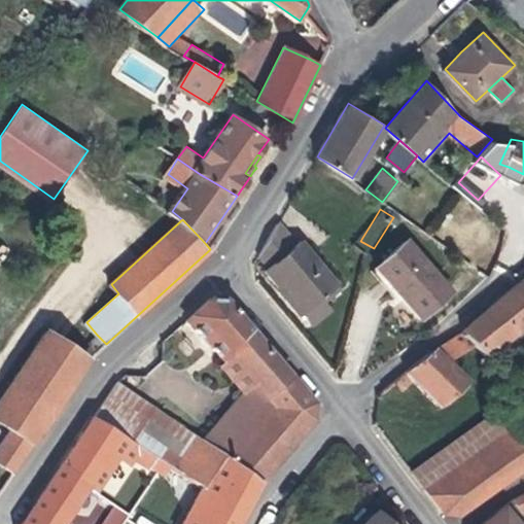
[(337,283),(300,240),(295,243),(292,239),(279,222),(259,255),(269,266),(265,269),(302,313),(322,297),(337,283)]
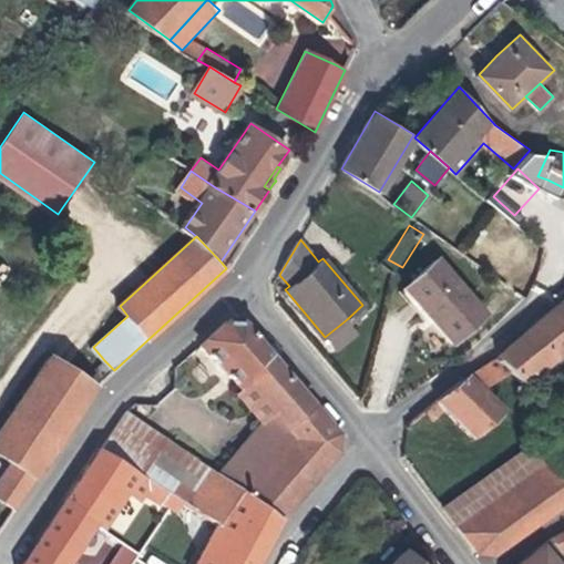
[(486,311),(439,256),(404,286),(431,316),(452,341),(486,311)]
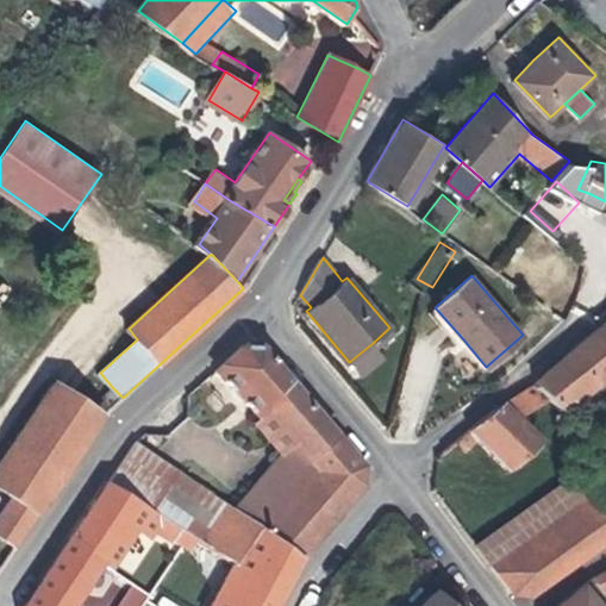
[(605,323),(535,381),(549,397),(563,410),(605,375),(605,323)]
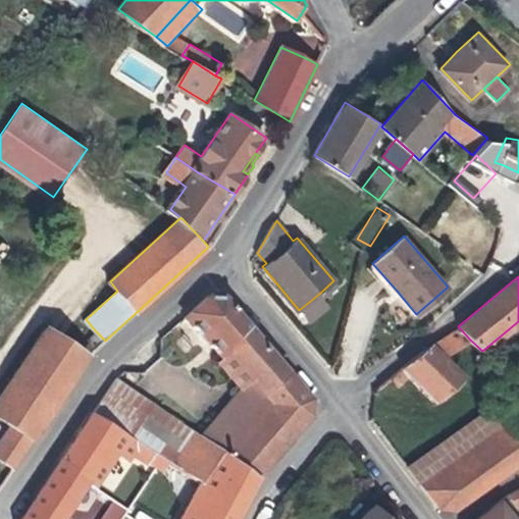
[(210,294),(187,314),(213,345),(224,357),(219,361),(243,386),(202,433),(225,451),(261,476),(314,415),(315,397),(225,295),(210,294)]
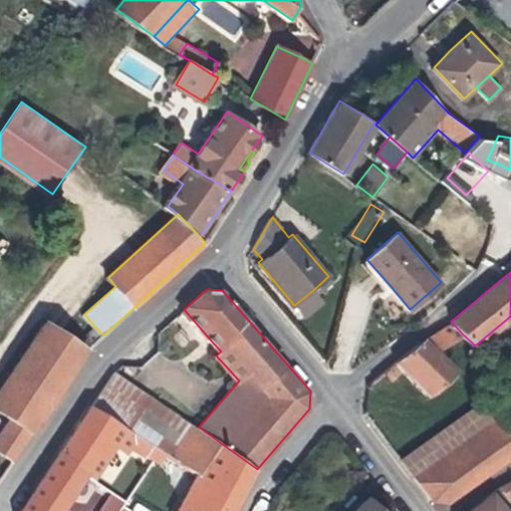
[(314,289),(294,305),(304,317),(324,300),(314,289)]
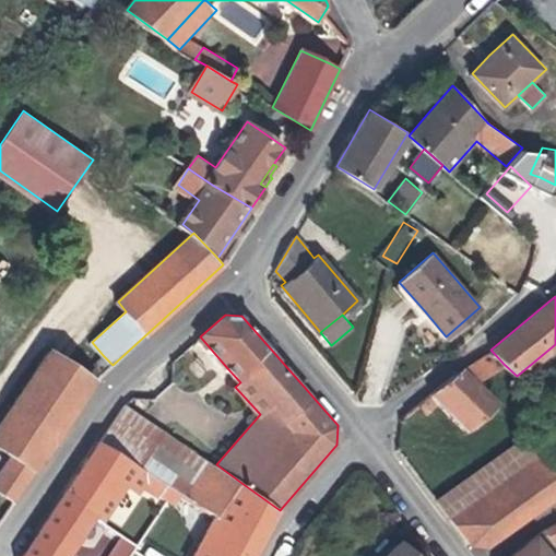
[(389,403),(398,327),(375,323),(365,400),(389,403)]
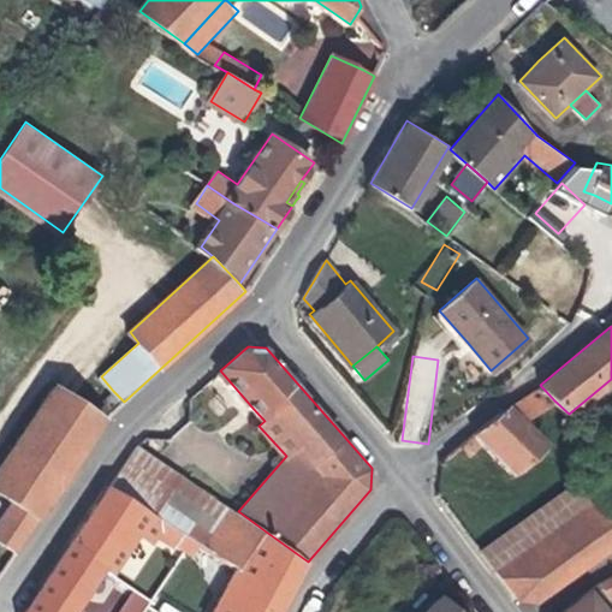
[(504,409),(461,443),(470,455),(485,443),(497,455),(514,471),(550,443),(526,419),(554,400),(540,385),(504,409)]
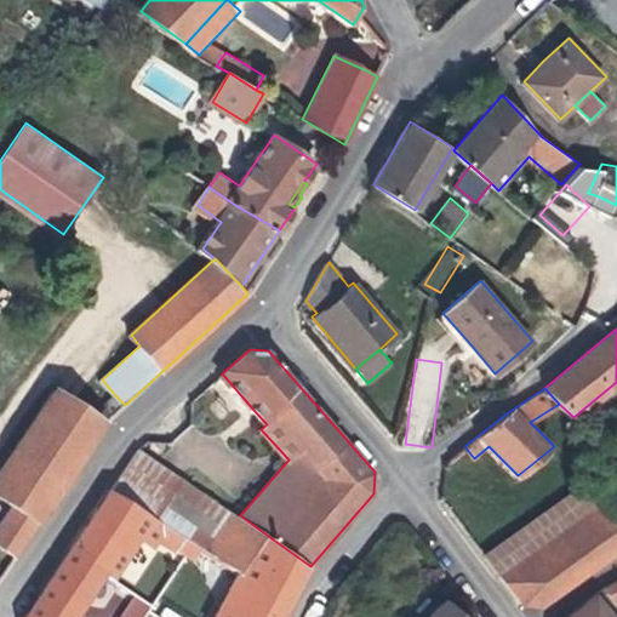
[(0,543),(18,555),(107,422),(57,390),(0,473),(0,495),(15,504),(0,525),(0,543)]
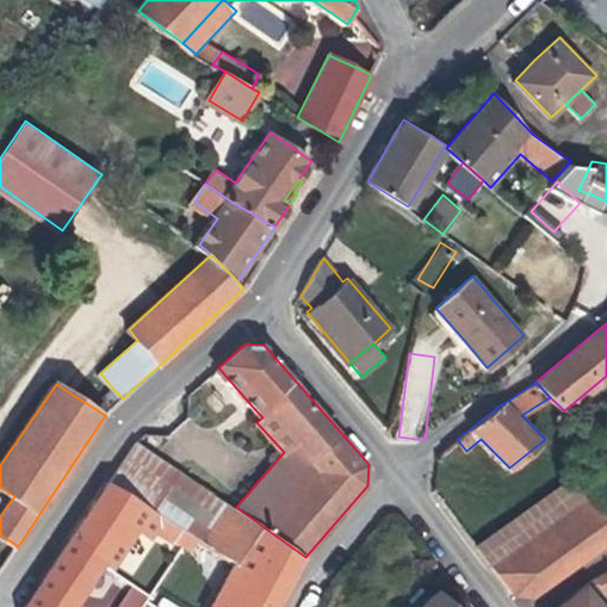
[(98,401),(109,412),(123,398),(112,388),(98,401)]
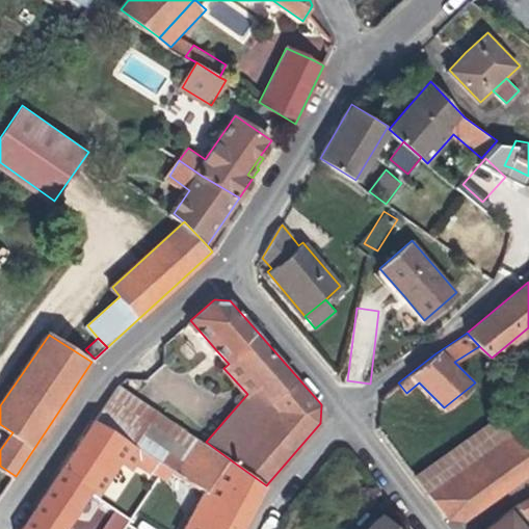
[(120,384),(96,420),(178,470),(200,438),(120,384)]
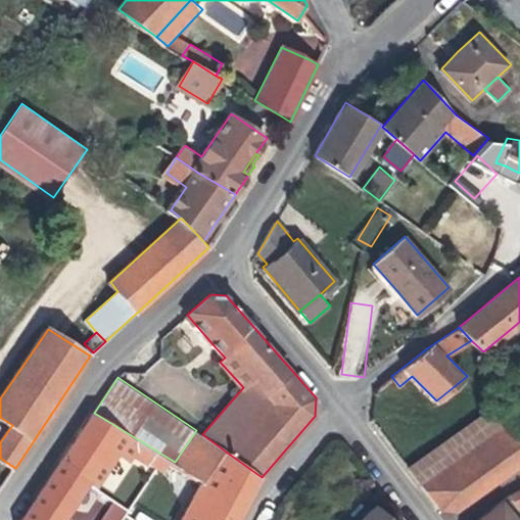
[(519,429),(497,403),(408,465),(439,508),(456,510),(519,462),(519,429)]
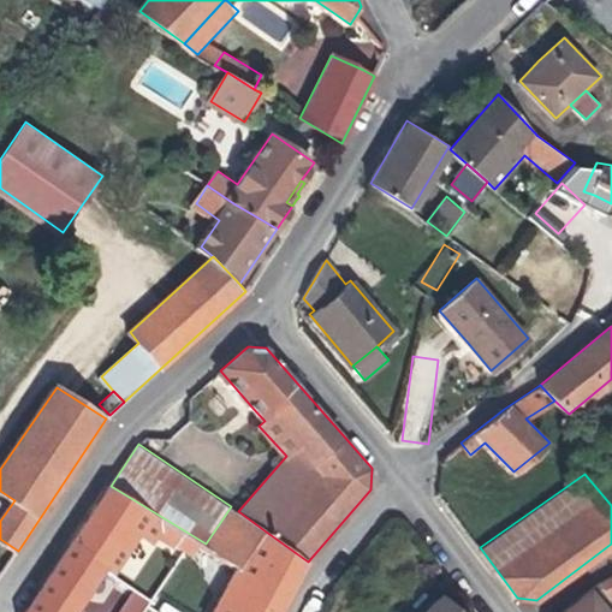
[(72,611),(104,568),(116,575),(142,535),(155,542),(160,536),(209,565),(218,552),(206,544),(111,486),(27,611),(72,611)]
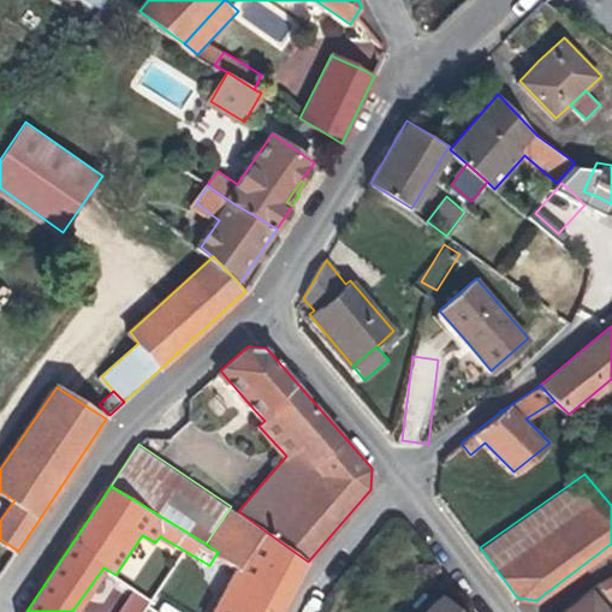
[(241,569),(242,566),(266,532),(238,511),(231,506),(206,544),(218,552),(241,569)]
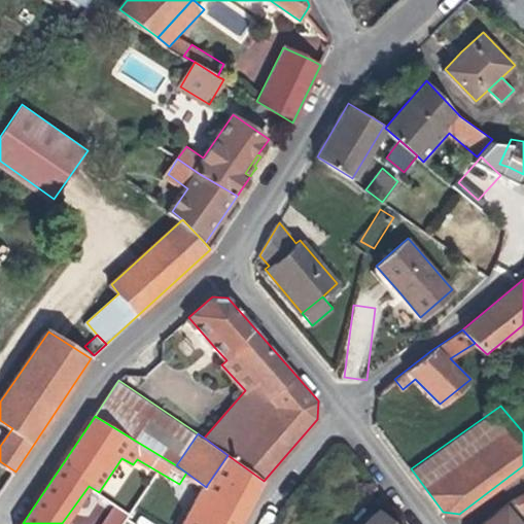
[(239,523),(264,481),(228,455),(207,485),(206,487),(184,523),(239,523)]
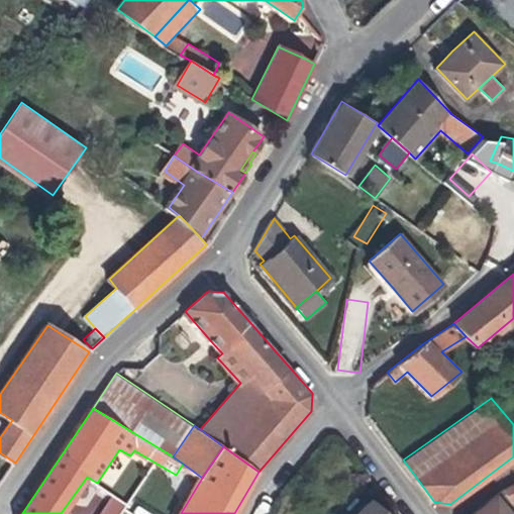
[(89,496),(97,483),(87,477),(61,513),(71,513),(86,494),(89,496)]
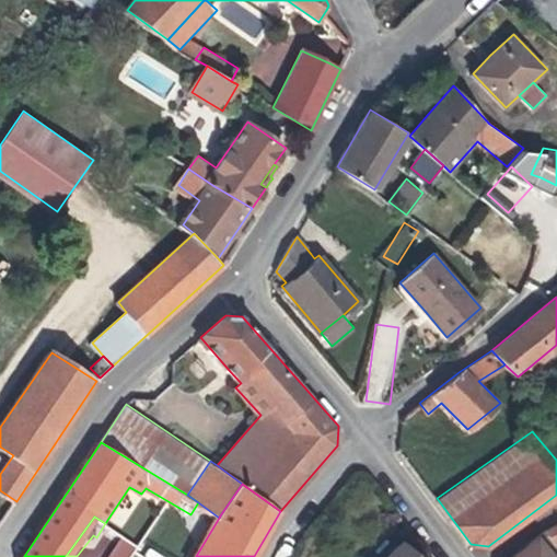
[(553,556),(550,555),(556,549),(556,541),(556,522),(547,528),(509,556),(553,556)]
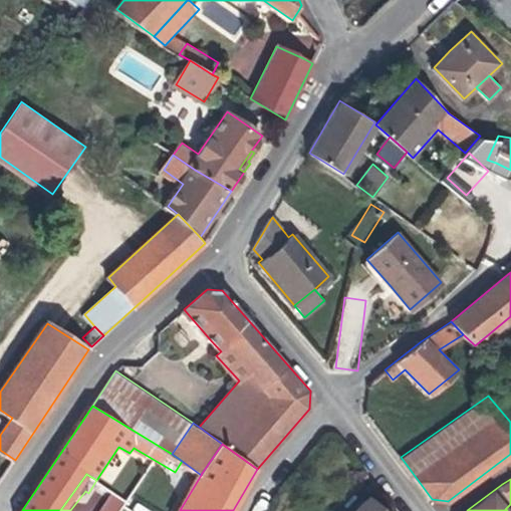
[(112,489),(98,510),(119,510),(128,497),(112,489)]
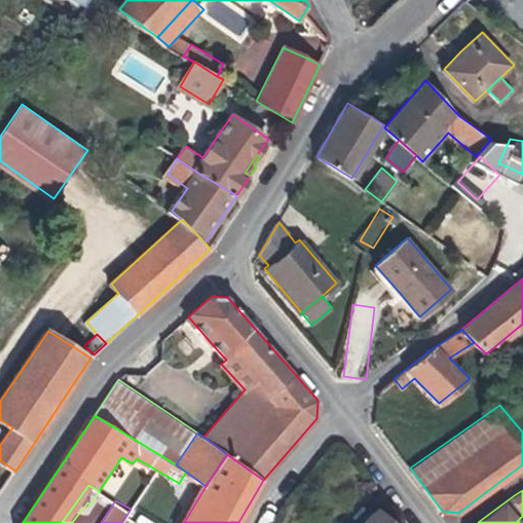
[(388,522),(375,510),(363,522),(388,522)]
